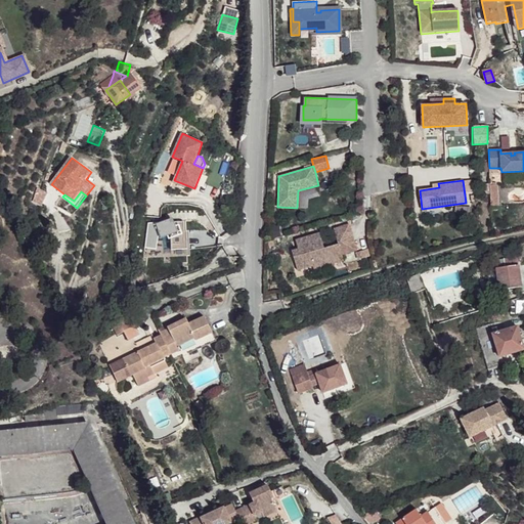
[(342,255),(356,251),(349,224),(334,229),(338,244),(323,248),(319,233),(296,239),(298,249),(292,251),(297,270),(313,266),(314,269),(332,264),(331,261),(343,257),(342,255)]
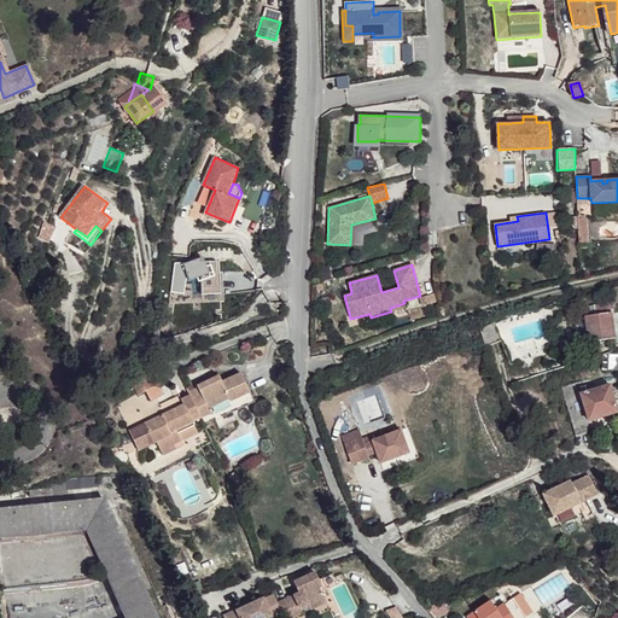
[(590,342),(616,338),(613,313),(611,314),(610,304),(596,305),(598,315),(588,316),(590,342)]
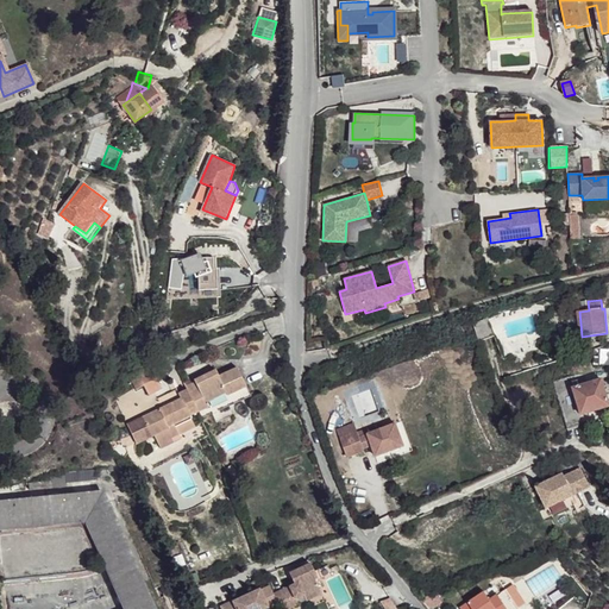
[(578,302),(579,312),(589,311),(588,301),(578,302)]
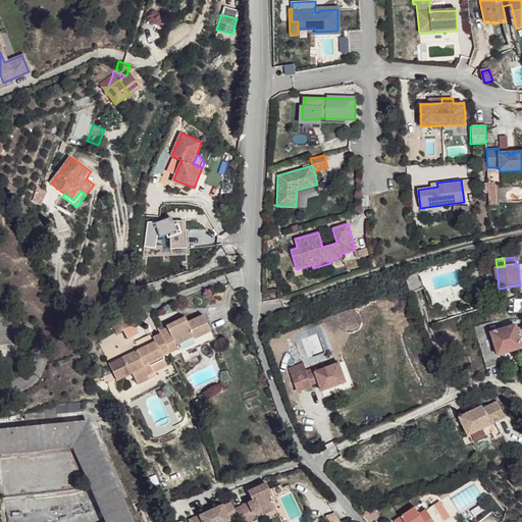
[(409,280),(412,291),(420,289),(426,286),(424,280),(415,283),(414,278),(409,280)]
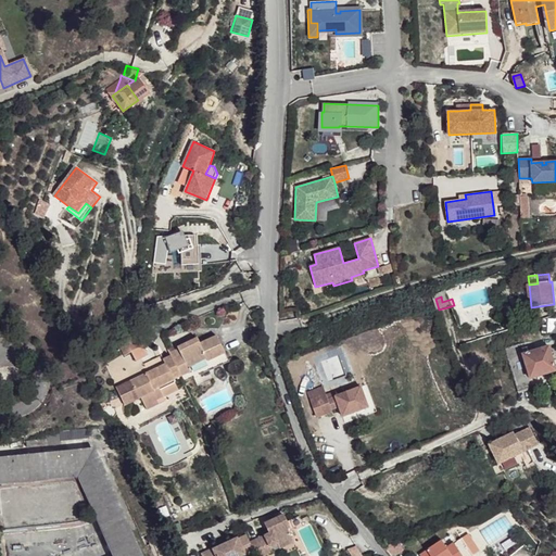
[(123,336),(131,351),(141,345),(133,331),(123,336)]
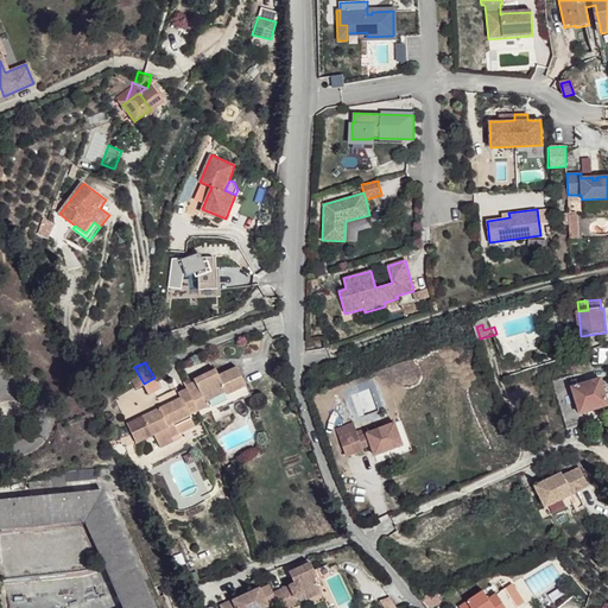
[(245,385),(235,366),(217,375),(214,369),(194,380),(197,387),(188,391),(187,388),(178,392),(181,398),(160,407),(141,417),(151,436),(154,435),(159,443),(172,436),(179,434),(173,423),(189,415),(197,411),(207,405),(206,401),(226,391),(227,393),(245,385)]
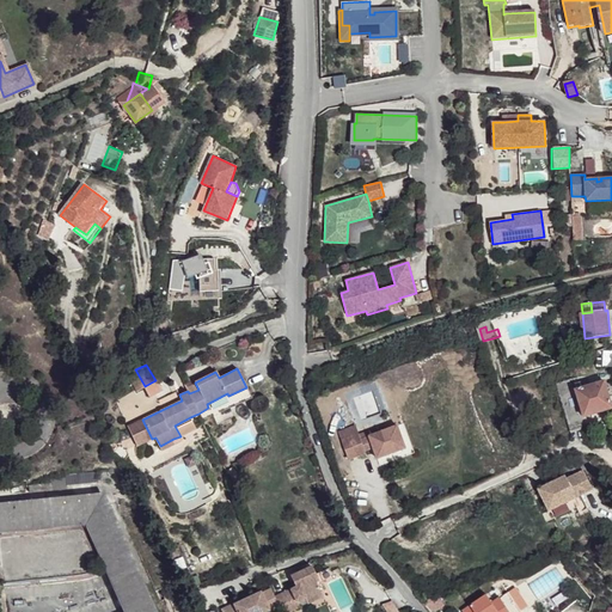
[(135,369),(128,374),(136,391),(145,386),(135,369)]
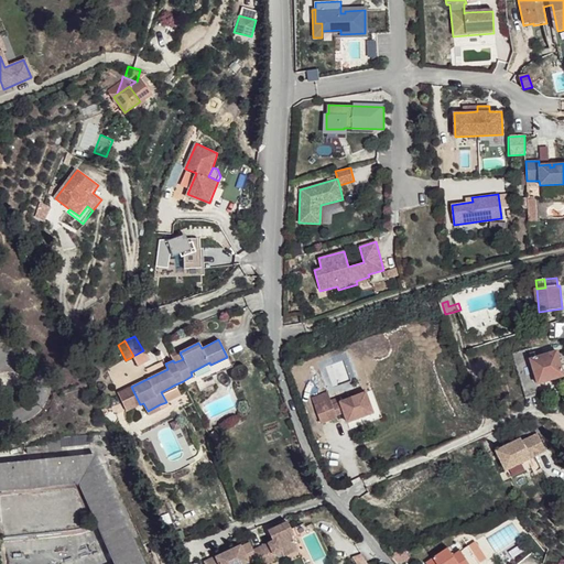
[(525,398),(541,392),(539,384),(531,360),(528,349),(513,354),(525,398)]
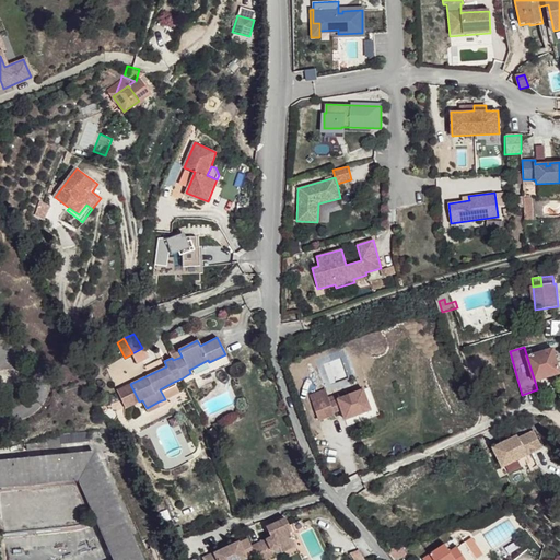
[(559,371),(553,349),(527,358),(535,382),(559,373),(559,371)]
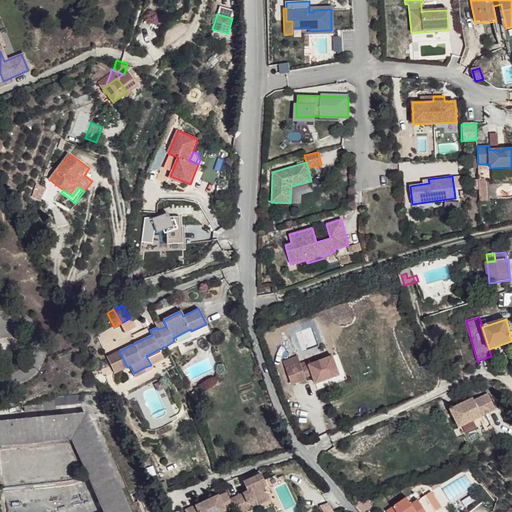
[(166,326),(163,320),(155,323),(157,327),(158,329),(166,326)]
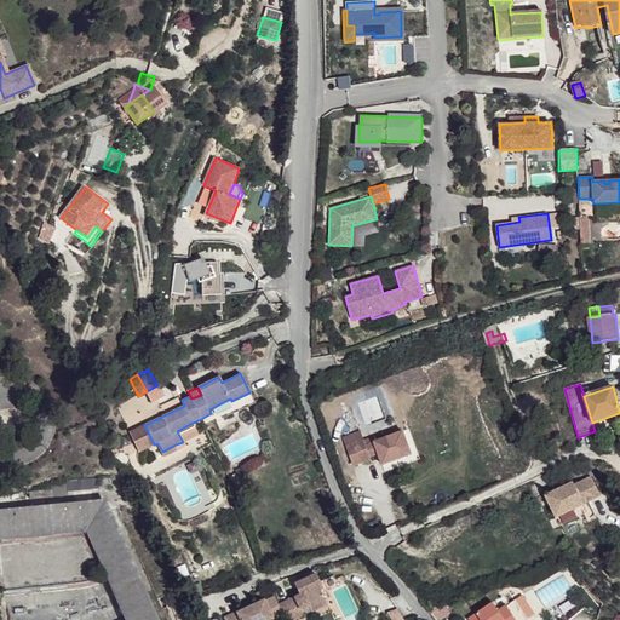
[(211,413),(201,419),(205,426),(253,401),(250,392),(231,401),(230,399),(210,409),(211,413)]
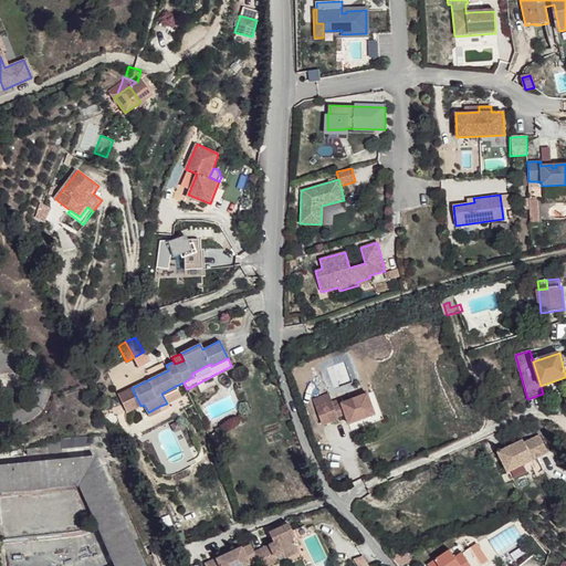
[(167,404),(180,396),(176,386),(161,394),(167,404)]
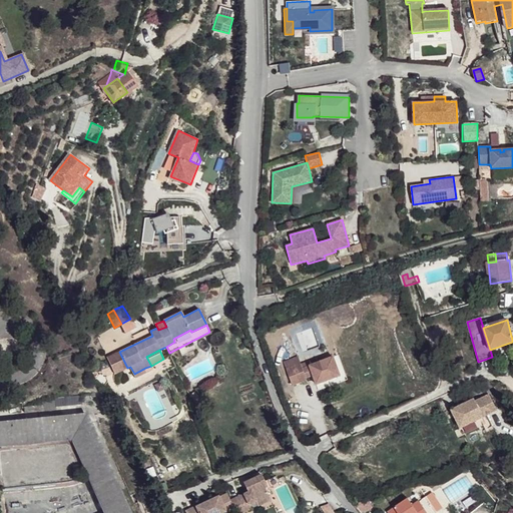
[(314,381),(341,373),(334,352),(301,362),(299,355),(282,360),(290,384),(313,377),(314,381)]
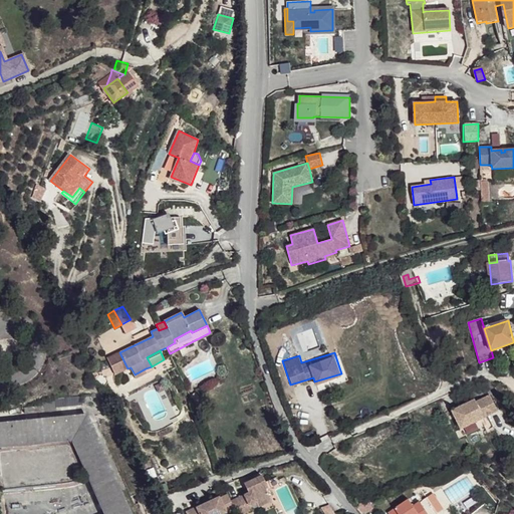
[(146,368),(135,374),(136,377),(148,372),(146,368)]
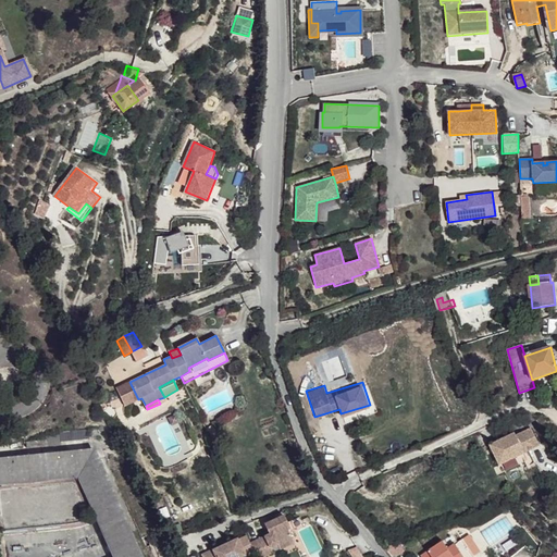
[(530,422),(489,442),(497,461),(540,443),(530,422)]
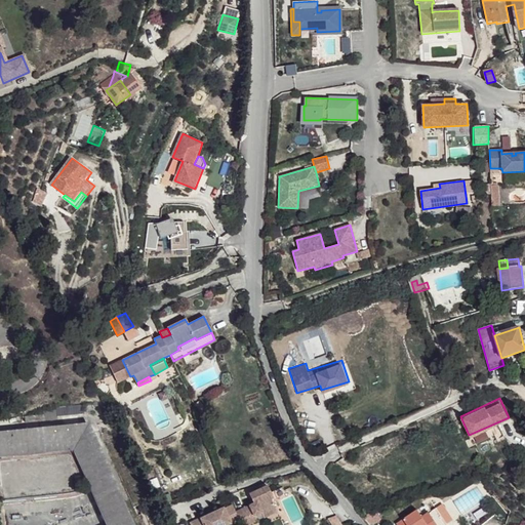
[(57,413),(26,416),(27,422),(58,419),(57,413)]
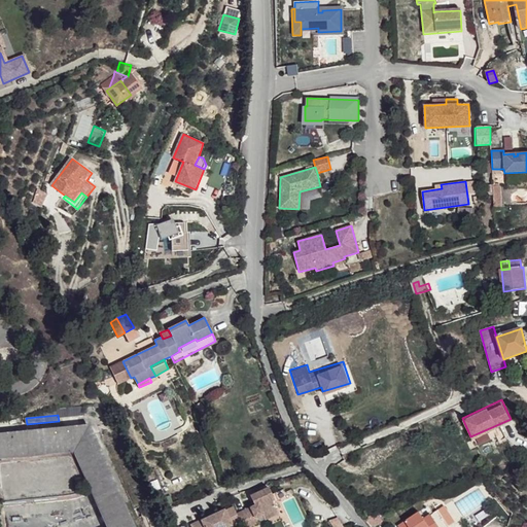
[(133,526),(91,425),(0,434),(0,460),(74,452),(106,526),(133,526)]
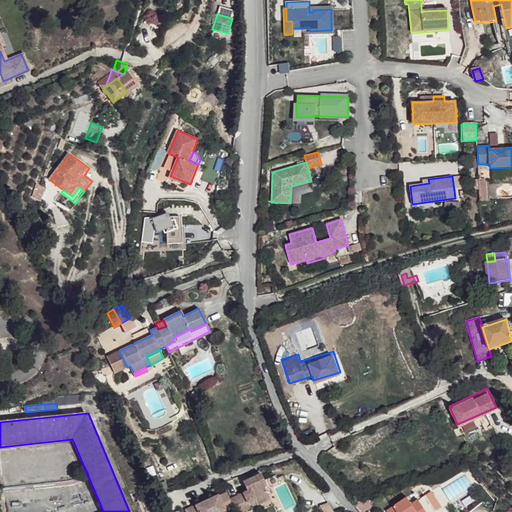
[(230,499),(236,511),(238,511),(250,506),(249,504),(256,501),(257,504),(270,498),(266,489),(271,486),(267,478),(264,479),(261,473),(243,481),(248,490),(230,499)]
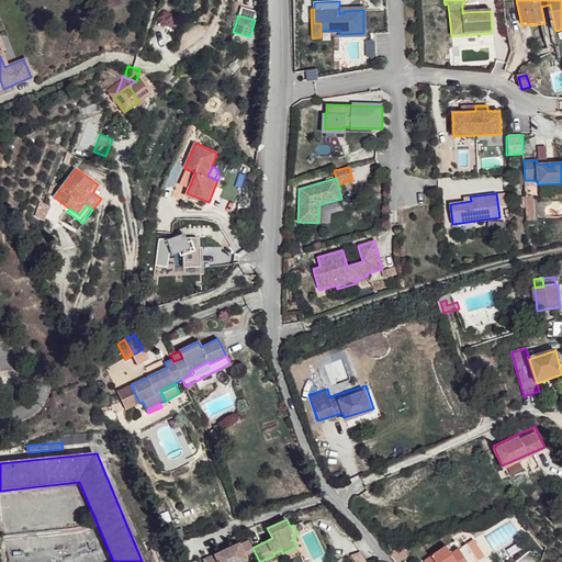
[(474,540),(468,544),(479,561),(478,561),(479,561),(485,558),(474,540)]
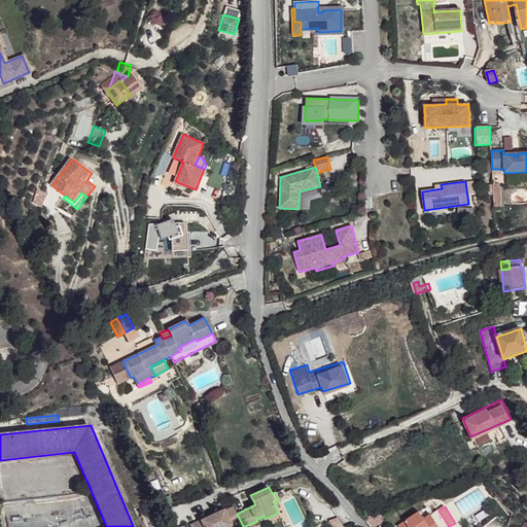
[(224,508),(190,524),(191,526),(225,526),(233,524),(224,508)]
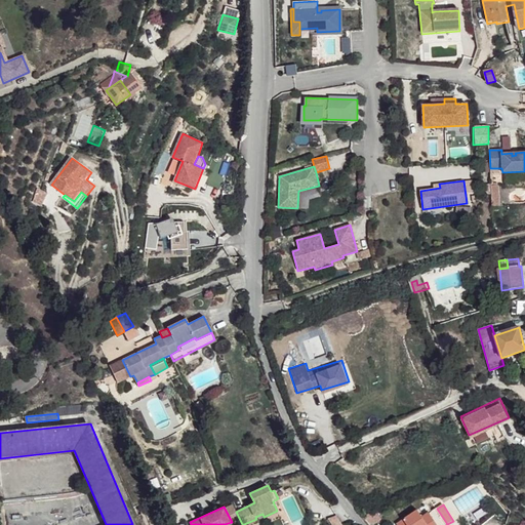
[(418,512),(397,524),(445,524),(447,524),(437,509),(436,508),(422,517),(418,512)]
